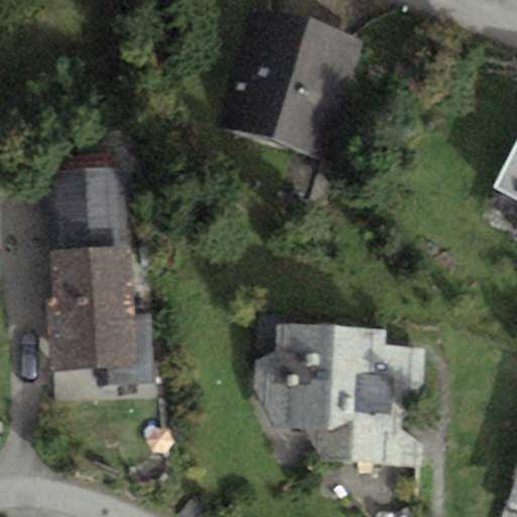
[(368,42),(259,9),(222,125),(331,160),(368,42)]
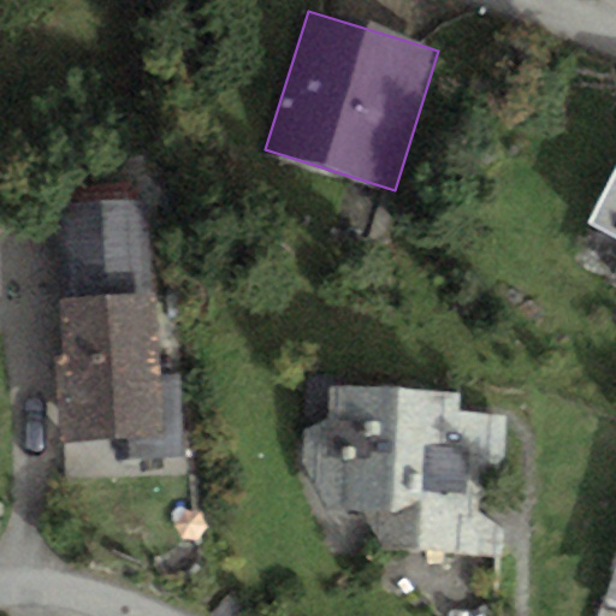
[(615,164),(587,221),(615,235),(615,270),(610,284),(615,285),(615,164)]
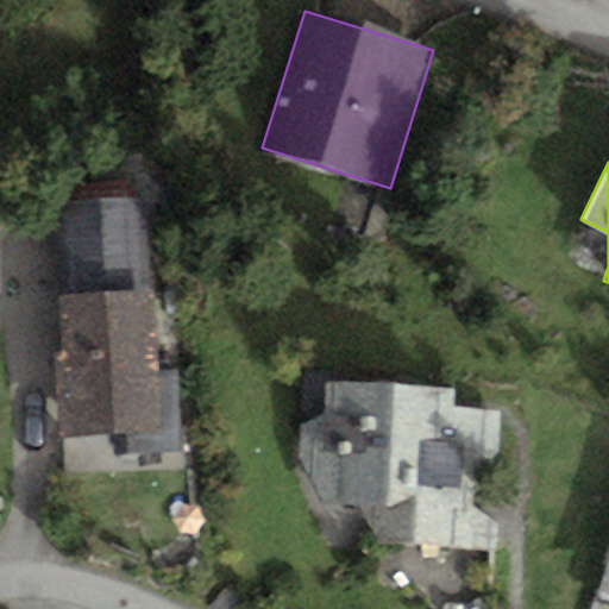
[(145,198),(56,203),(66,349),(55,349),(61,437),(113,433),(114,454),(181,450),(176,370),(156,371),(145,198)]
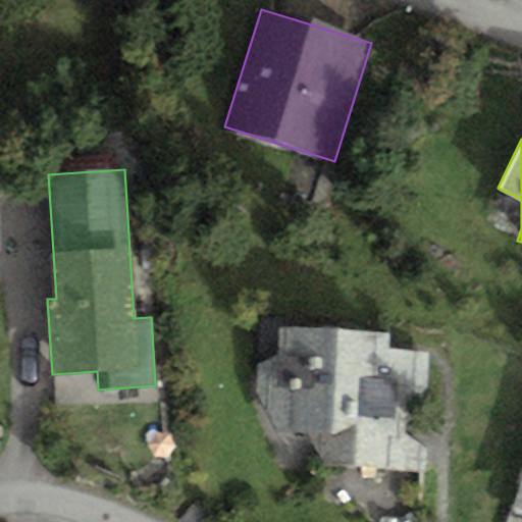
[(275,431),(307,432),(332,433),(357,422),(359,376),(389,377),(388,349),(388,331),(279,327),(278,355),(256,363),(255,390),(275,431)]
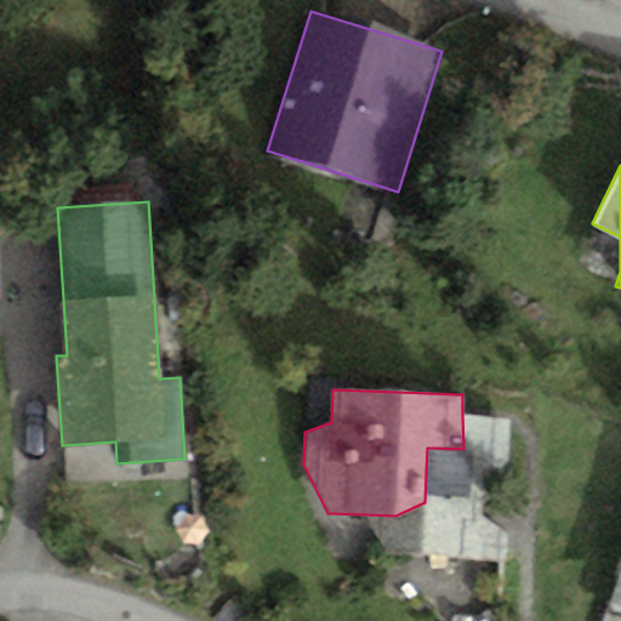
[(511,417),(462,415),(463,449),(427,448),(425,502),(396,516),(365,514),(385,551),(505,556),(511,417)]
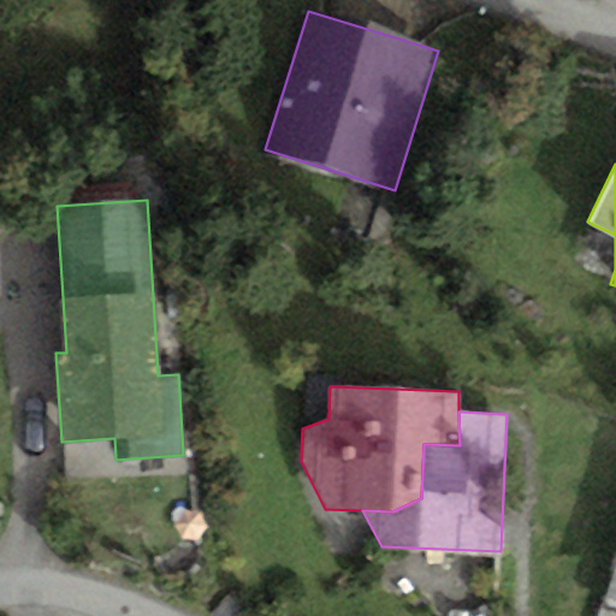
[(615,564),(605,600),(615,603),(615,564)]
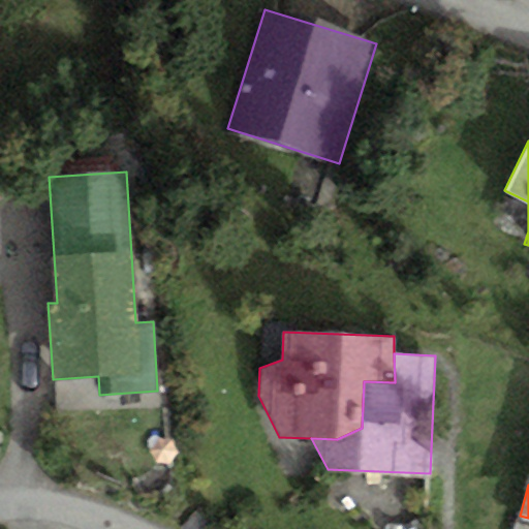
All buildings are outlined.
